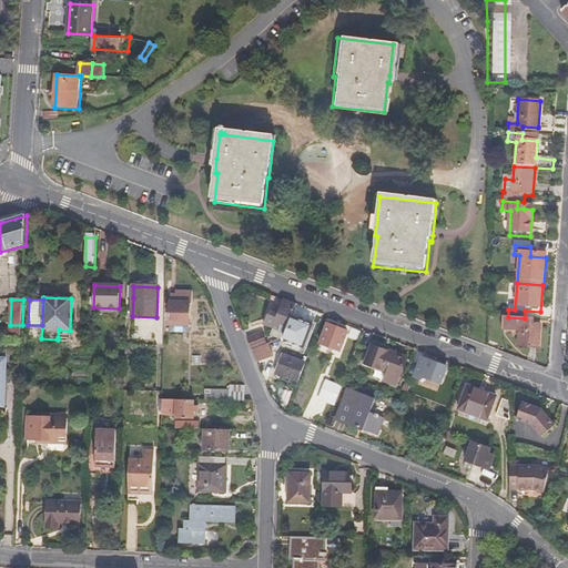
[(293,318),(297,305),(285,301),(273,334),(283,338),(285,337),(286,334),(293,318)]
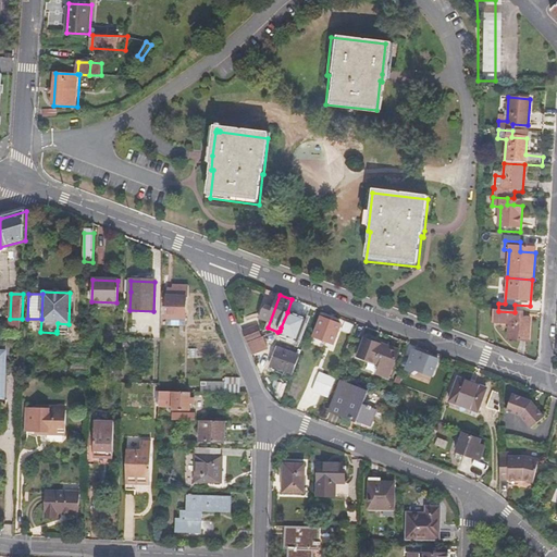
[(185,326),(186,297),(166,296),(166,326),(185,326)]
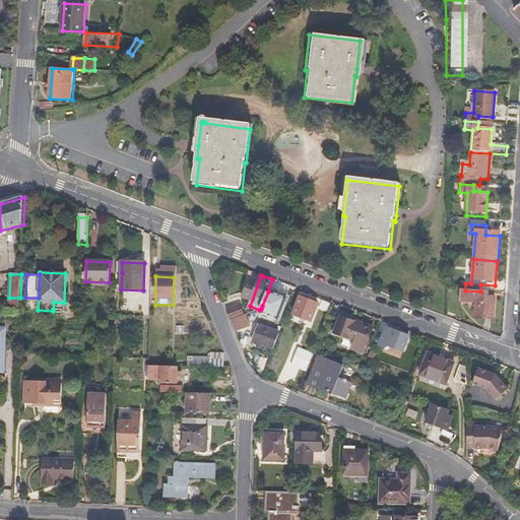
[(274,294),(268,291),(262,306),(268,309),(274,294)]
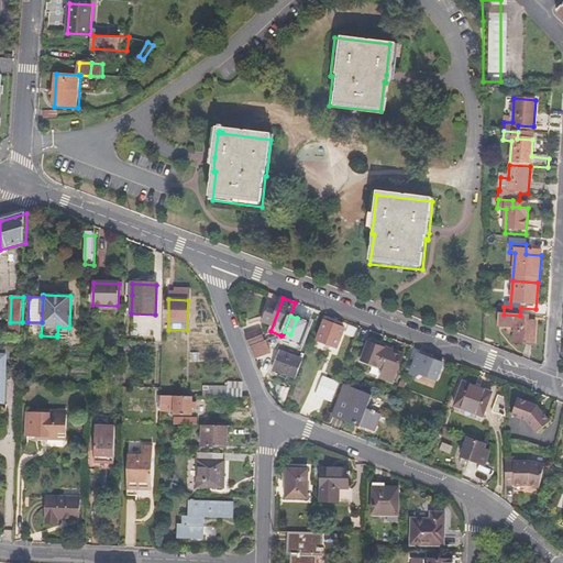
[(529,327),(529,320),(499,318),(498,331),(515,332),(514,349),(534,350),(536,327),(529,327)]
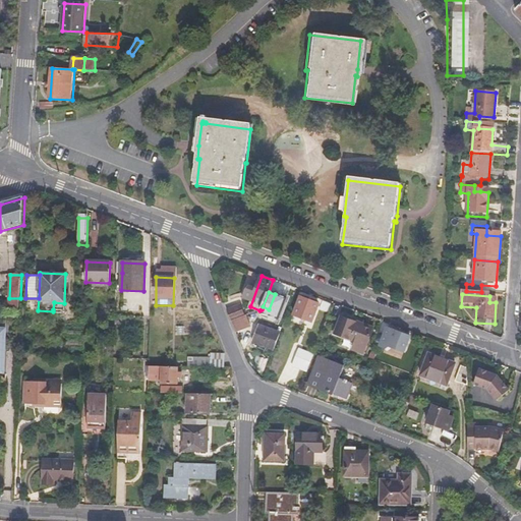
[(319,303),(301,296),(294,314),(311,321),(319,303)]
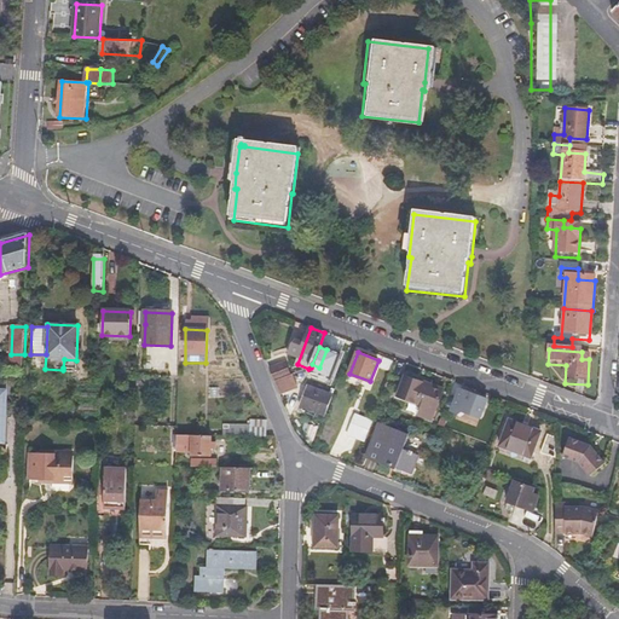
[(11,368),(24,369),(24,368),(24,354),(11,354),(11,368)]
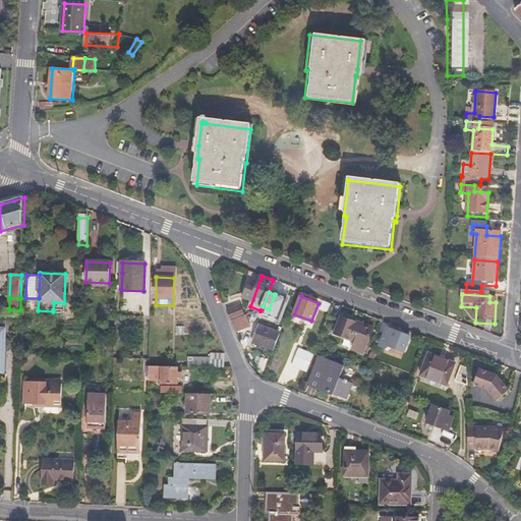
[(237,306),(234,298),(227,300),(230,309),(237,306)]
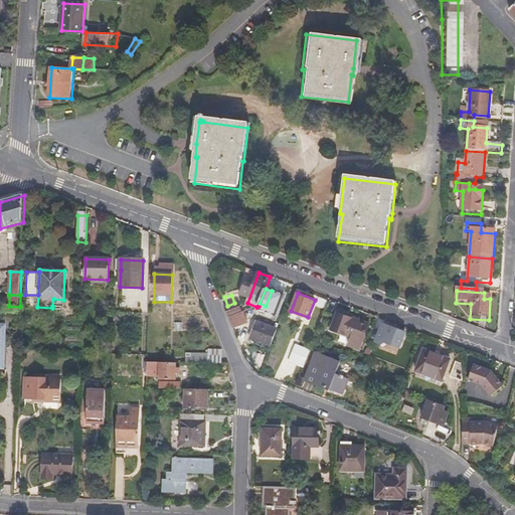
[(224,307),(228,317),(230,316),(240,312),(237,302),(234,303),(227,306),(224,307)]
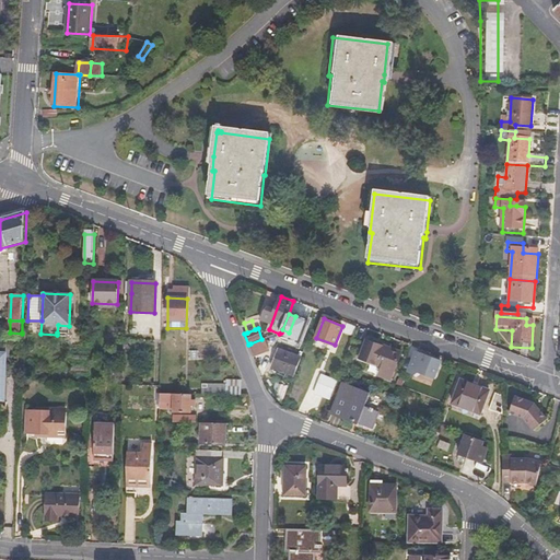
[(251,343),(256,356),(271,350),(267,338),(261,339),(251,343)]
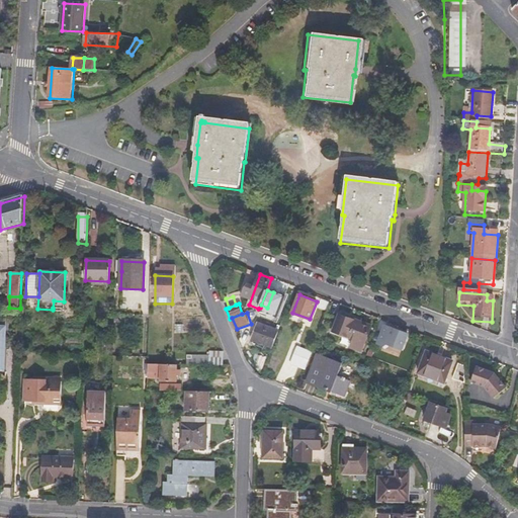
[(370,327),(339,315),(333,332),(352,340),(349,347),(360,351),(370,327)]
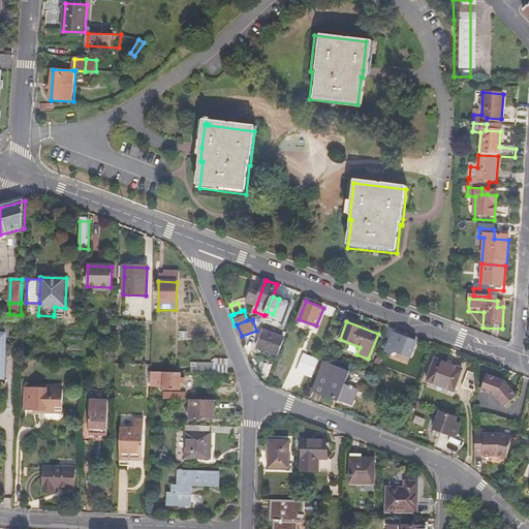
[(281,352),(286,336),(266,328),(258,344),(281,352)]
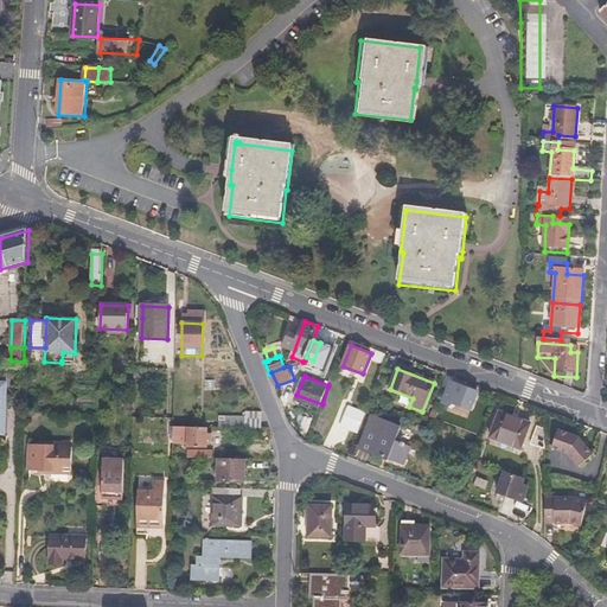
[(478,391),(452,381),(445,401),(452,404),(453,402),(471,408),(478,391)]
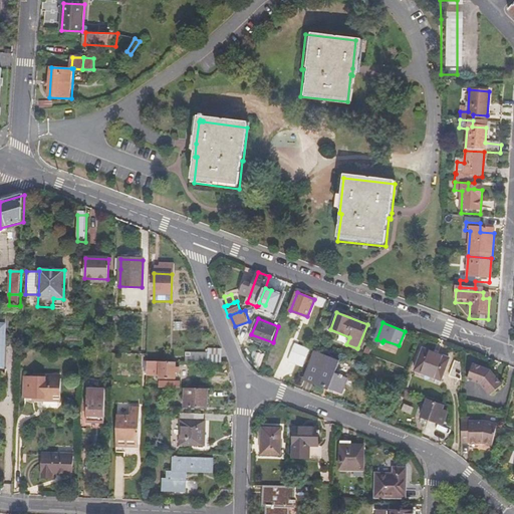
[(303,363),(310,346),(295,340),(288,358),(303,363)]
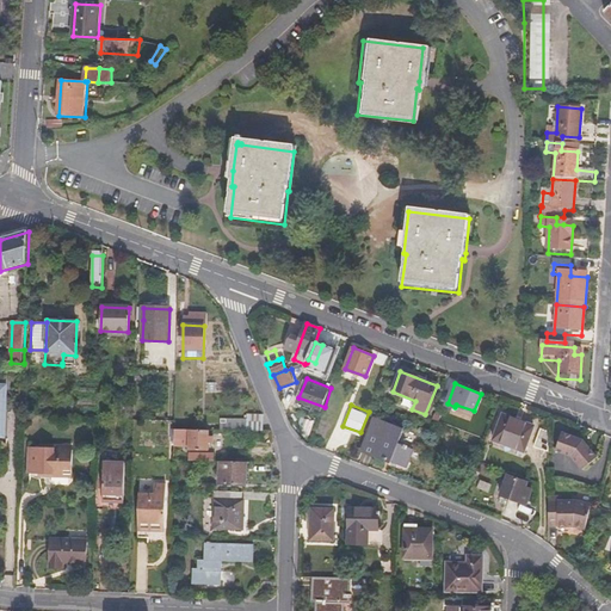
[(221,430),(264,431),(264,420),(263,420),(263,415),(247,414),(247,420),(222,419),(221,430)]
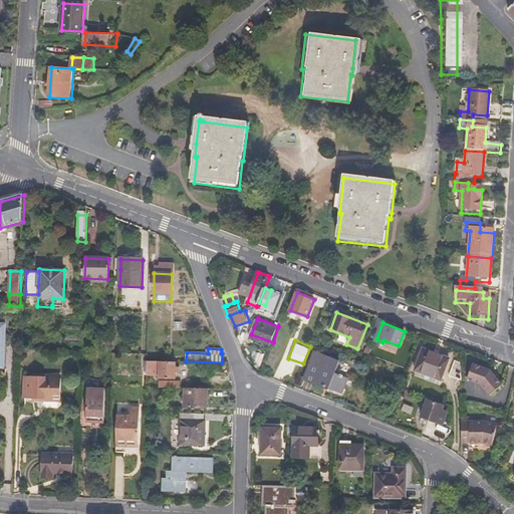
[(449,358),(424,348),(416,370),(441,379),(449,358)]
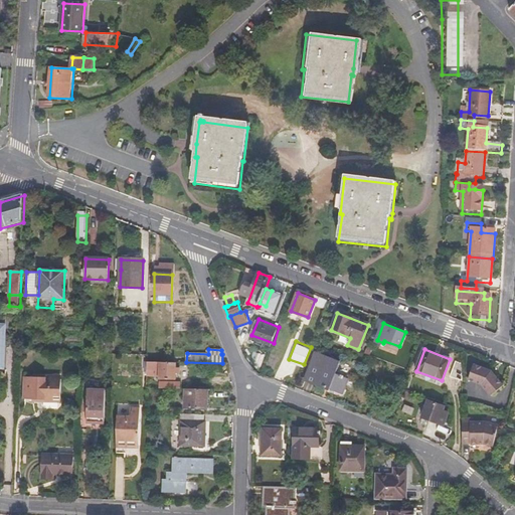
[(340,360),(315,350),(304,379),(329,388),(330,387),(342,392),(348,377),(335,372),(340,360)]
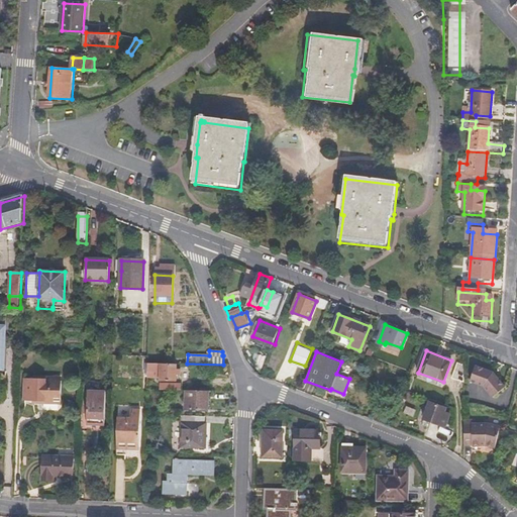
[(163,364),(148,364),(147,372),(162,372),(162,377),(162,381),(175,382),(175,366),(162,366),(163,364)]
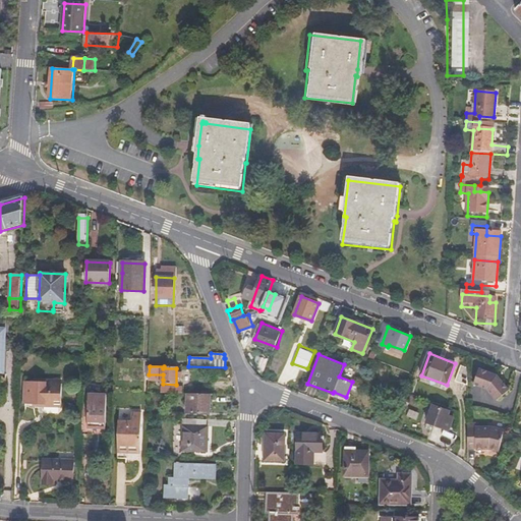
[(469,387),(469,369),(462,366),(457,382),(469,387)]
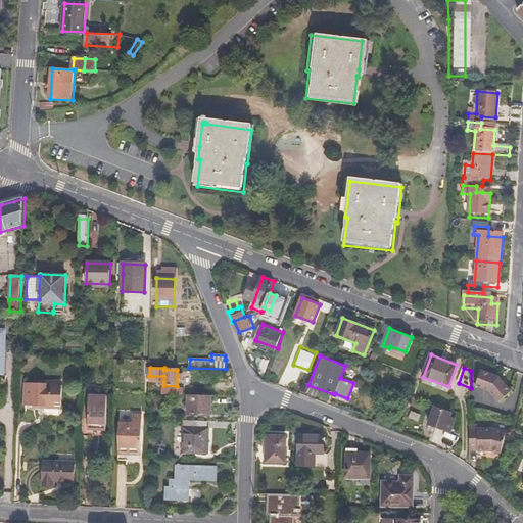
[(501,376),(483,370),(477,385),(490,390),(500,401),(513,390),(501,376)]
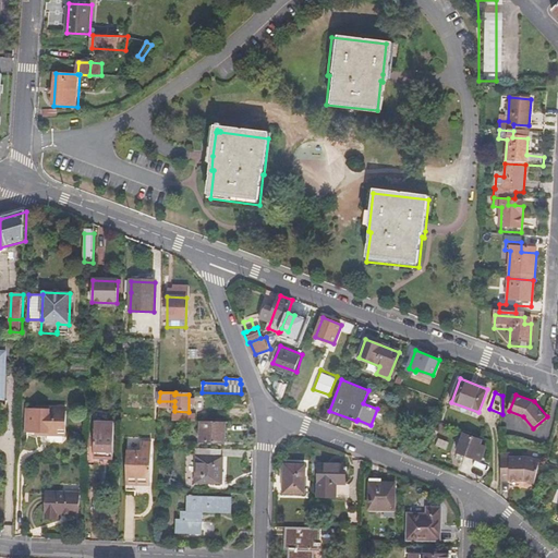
[(39,404),(29,403),(28,427),(44,428),(44,429),(68,431),(69,407),(59,407),(59,402),(39,401),(39,404)]
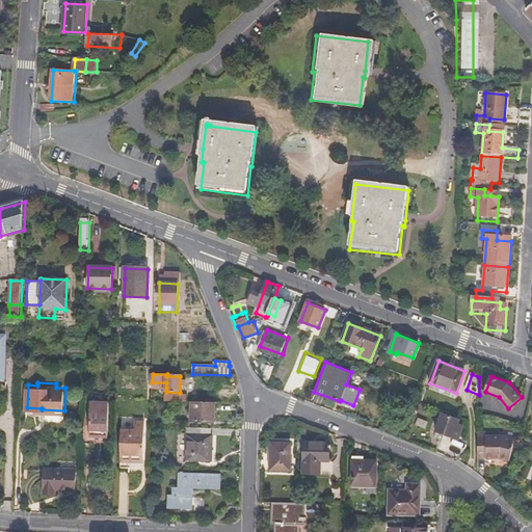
[(84,422),(84,439),(84,440),(94,440),(94,432),(108,432),(109,401),(91,400),(90,422),(84,422)]
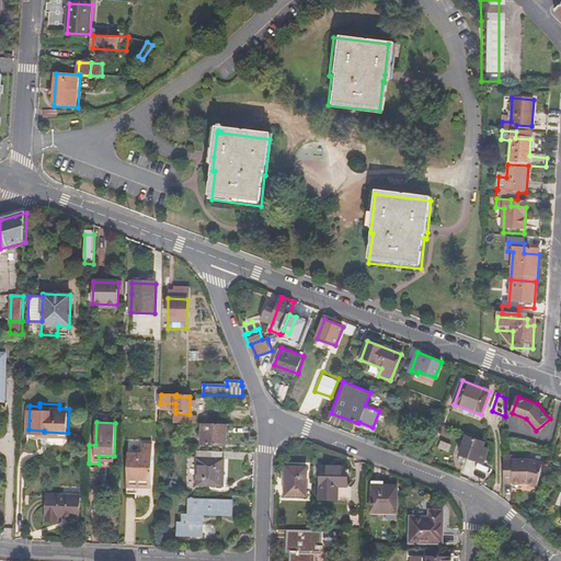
[(226,445),(226,425),(203,424),(202,444),(226,445)]
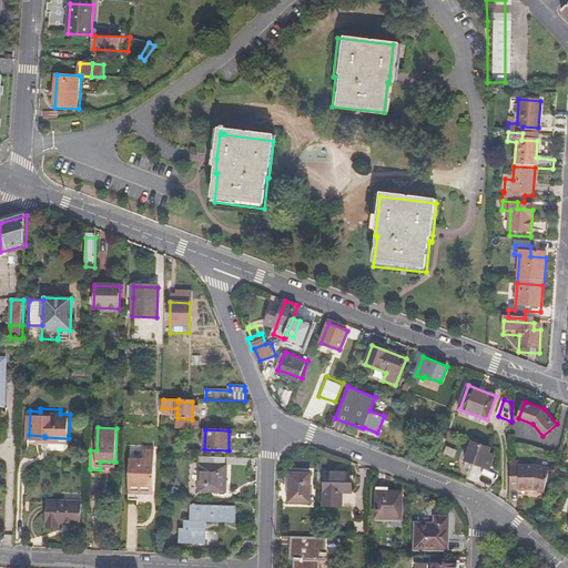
[(493,448),(475,442),(467,459),(492,469),(496,456),(490,454),(493,448)]
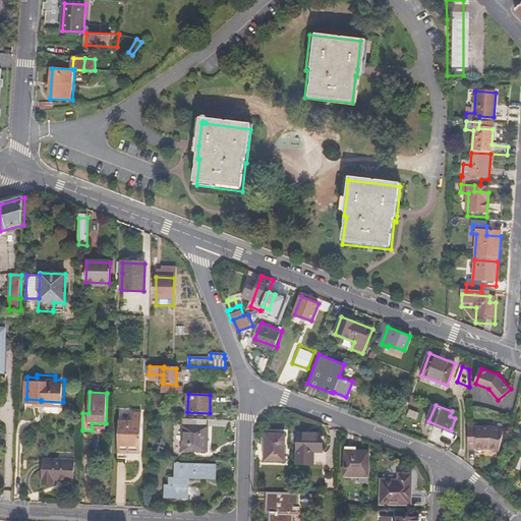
[(118,421),(118,450),(127,450),(141,450),(141,413),(132,412),(131,421),(118,421)]
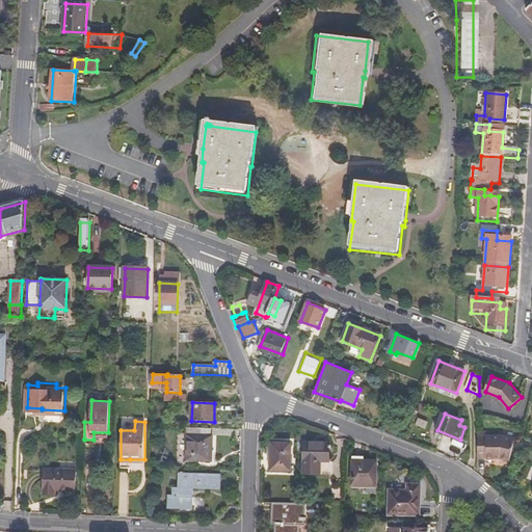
[(202,435),(202,429),(188,428),(187,461),(198,462),(212,462),(213,436),(202,435)]
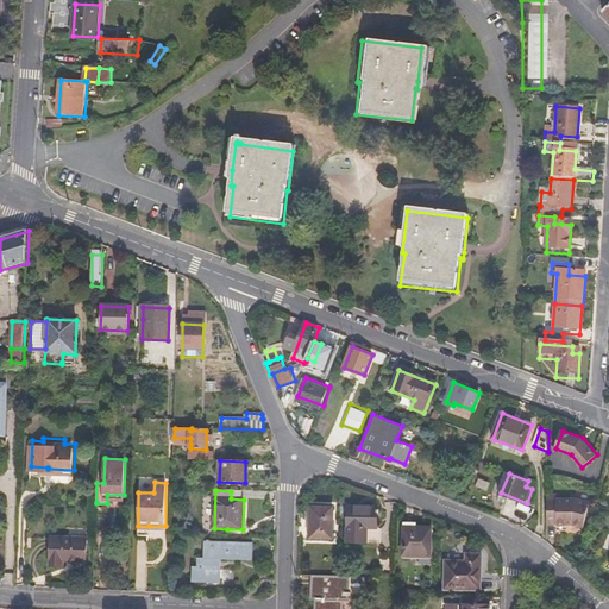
[(547,496),(547,525),(557,525),(557,528),(571,527),(583,529),(589,503),(576,500),(558,500),(558,496),(547,496)]
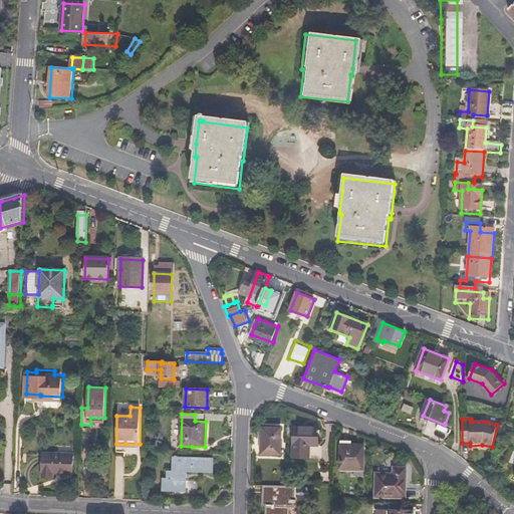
[(317,431),(293,429),(291,459),(316,460),(317,431)]
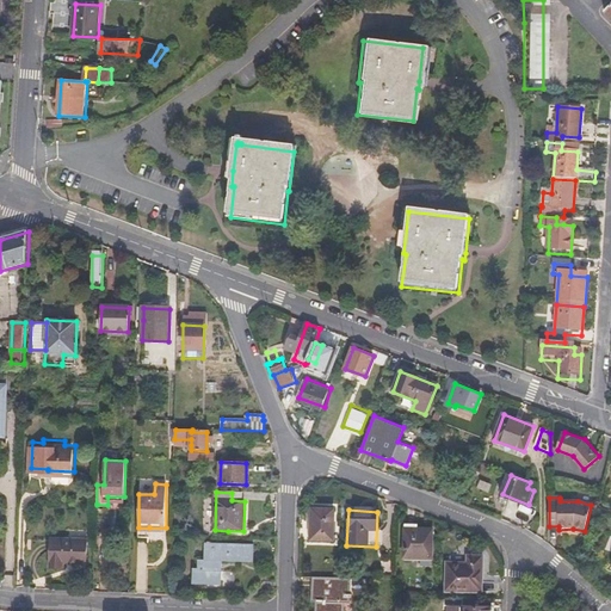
[(333,512),(312,511),(310,541),(333,542),(333,512)]
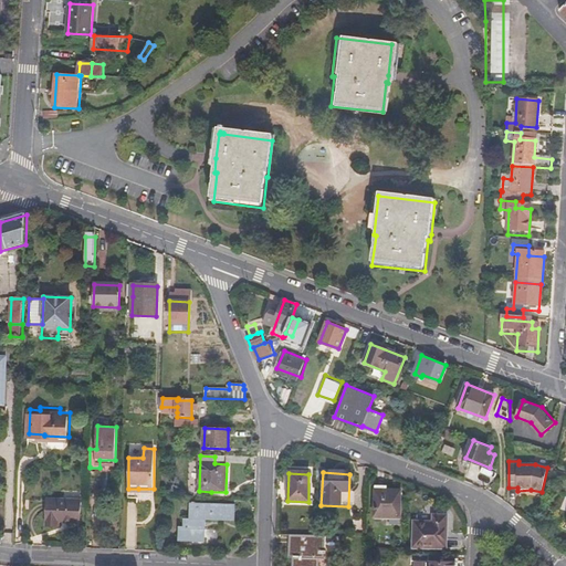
[(387,491),(376,491),(375,521),(399,521),(400,495),(387,494),(387,491)]
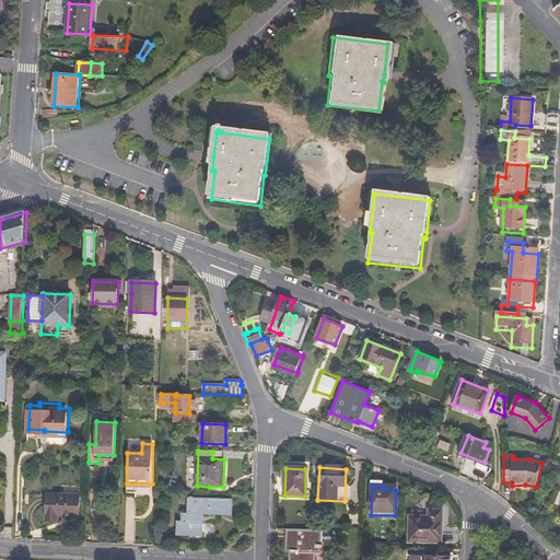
[(81,492),(47,490),(45,517),(59,518),(59,513),(79,514),(81,492)]
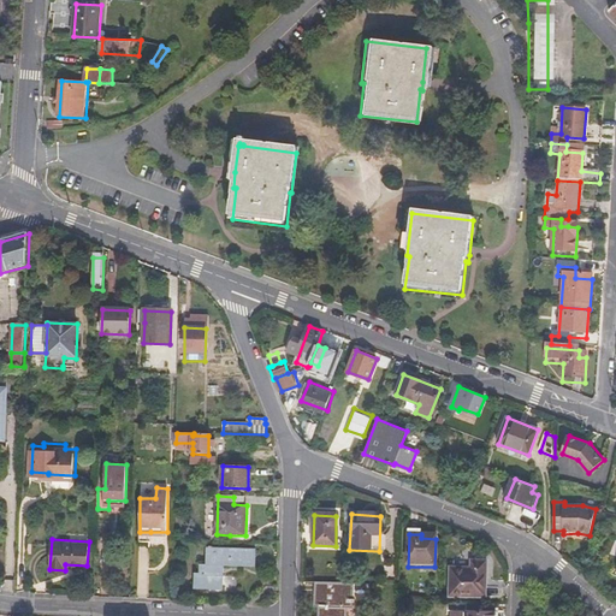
[(256,550),(207,549),(206,566),(200,566),(200,575),(195,575),(194,590),(223,591),(224,567),(255,568),(256,550)]
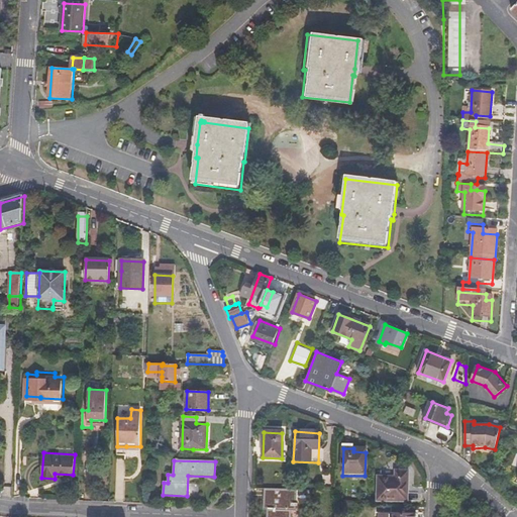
[(407,502),(407,473),(395,473),(394,479),(377,479),(376,502),(407,502)]
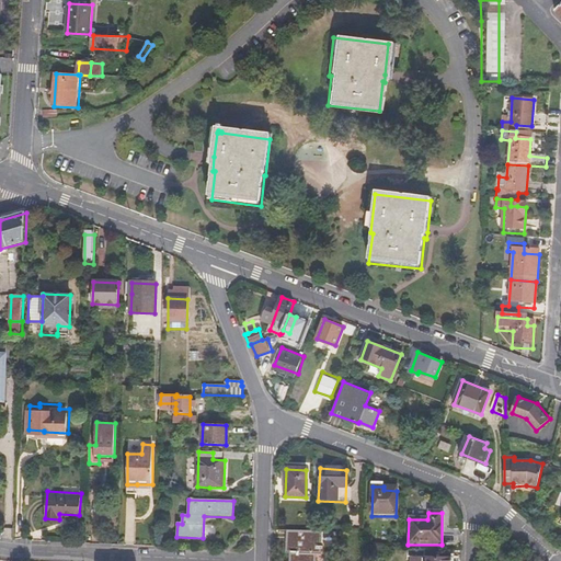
[(319,556),(320,533),(311,531),(285,530),(284,554),(288,554),(287,560),(312,560),(313,556),(319,556)]
